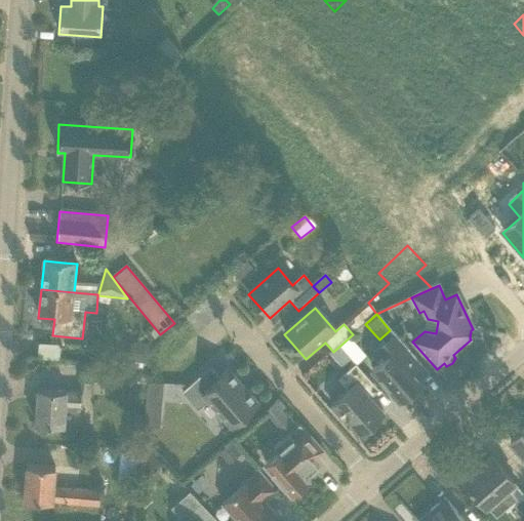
[(422,366),(415,358),(395,335),(375,353),(383,359),(371,370),(400,402),(406,396),(408,398),(411,398),(414,395),(417,392),(418,389),(416,387),(420,384),(411,373),(420,366),(421,367),(422,366)]
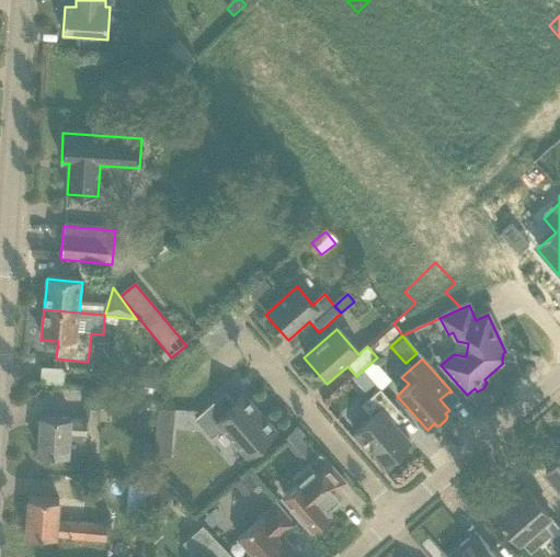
[(370,377),(381,389),(392,379),(374,361),(356,378),(363,385),(370,377)]
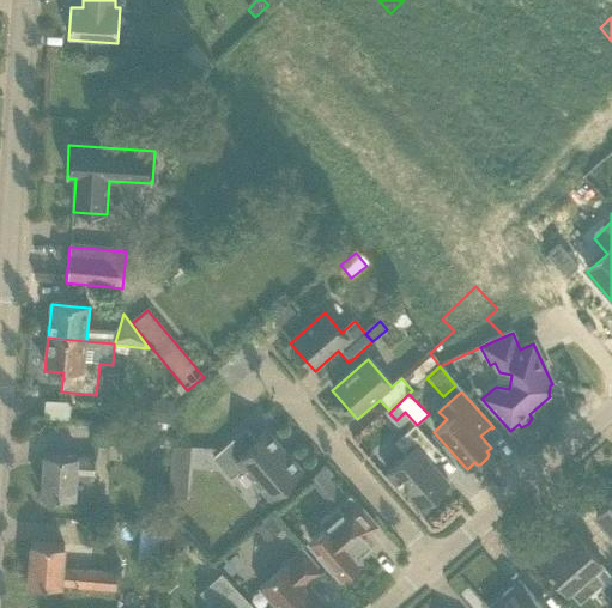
[(96,443),(173,449),(174,432),(97,426),(96,443)]
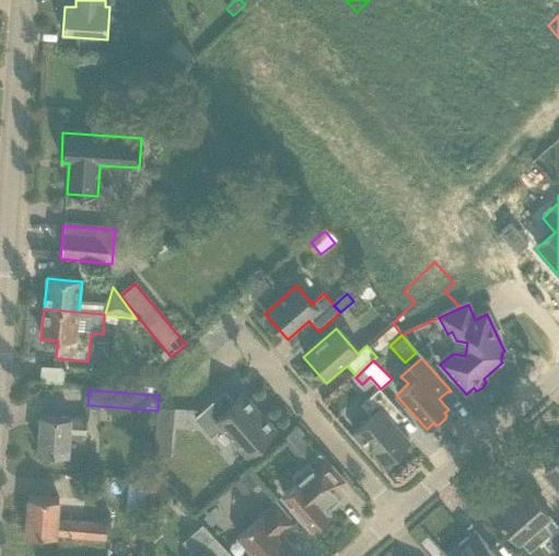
[(409,444),(395,427),(388,420),(399,412),(380,390),(361,406),(371,418),(353,435),(371,454),(373,452),(385,465),(397,455),(402,454),(406,451),(407,447),(409,444)]
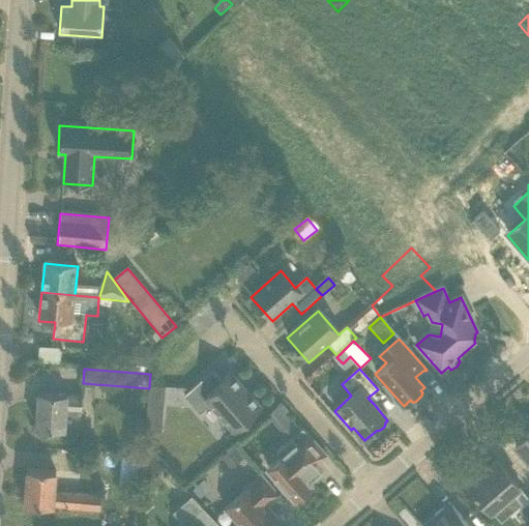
[(210,407),(234,434),(262,409),(231,375),(222,383),(212,373),(184,398),(195,409),(202,403),(208,409),(210,407)]
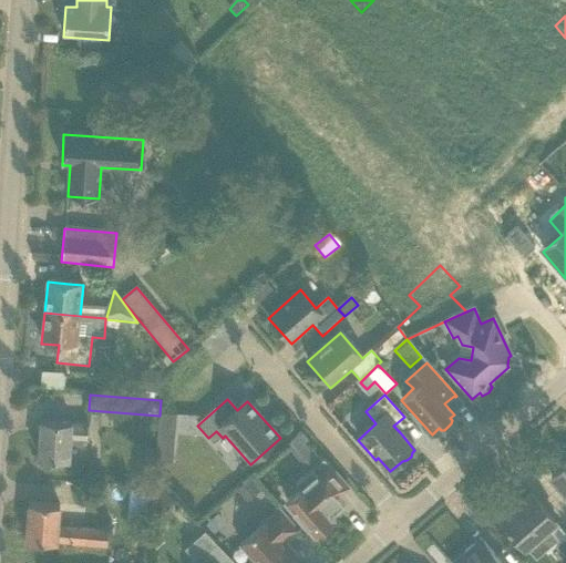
[(178,419),(161,418),(156,466),(174,467),(178,419)]
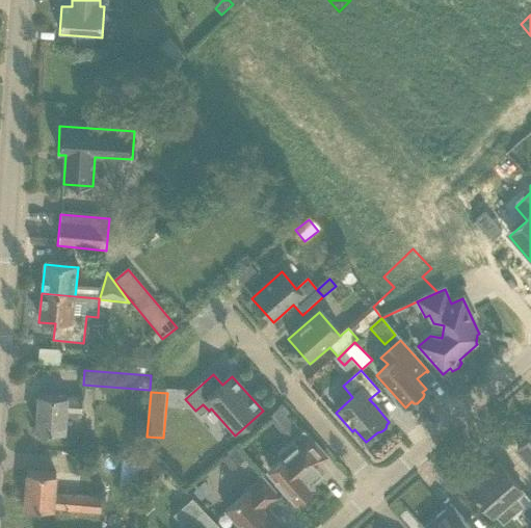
[(35,431),(81,433),(83,399),(37,396),(35,431)]
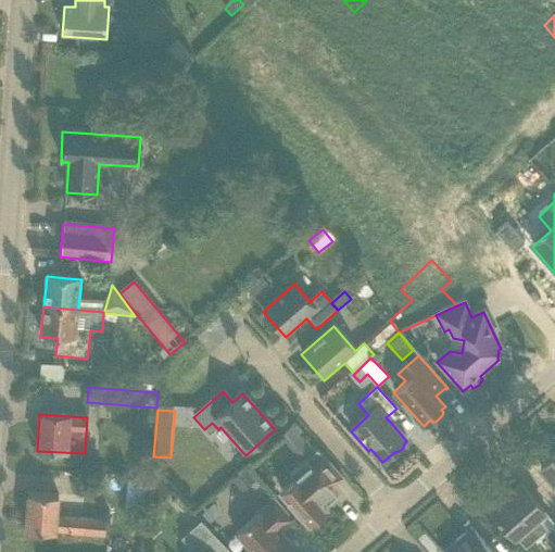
[(299,461),(314,442),(294,427),(279,446),(299,461)]
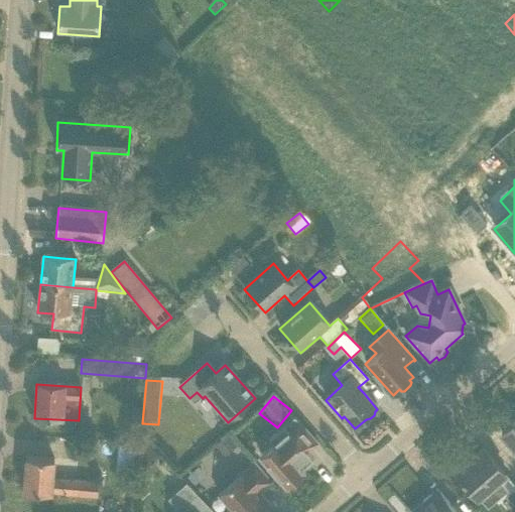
[(317,445),(294,419),(269,442),(273,446),(260,458),(287,489),(305,472),(301,467),(310,459),(307,455),(317,445)]
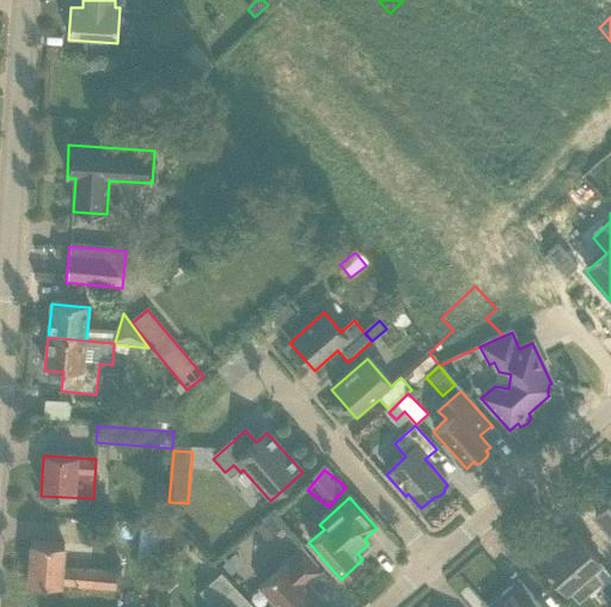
[(156,502),(142,514),(151,522),(164,512),(156,502)]
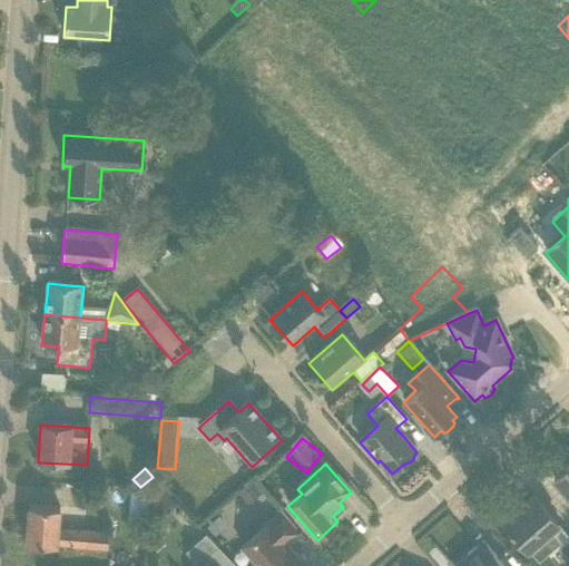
[(555,481),(568,497),(568,471),(567,470),(555,481)]
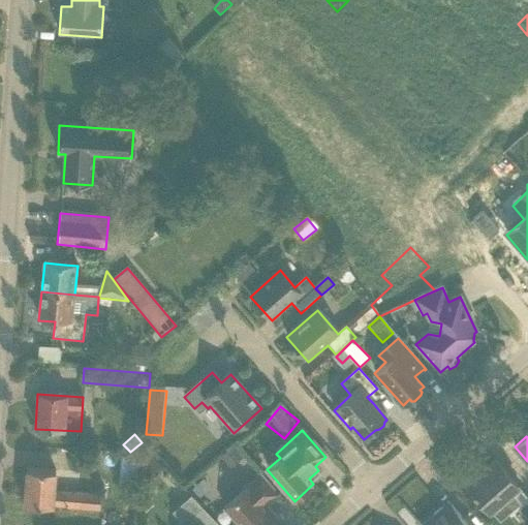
[(121,458),(121,466),(137,467),(137,458),(121,458)]
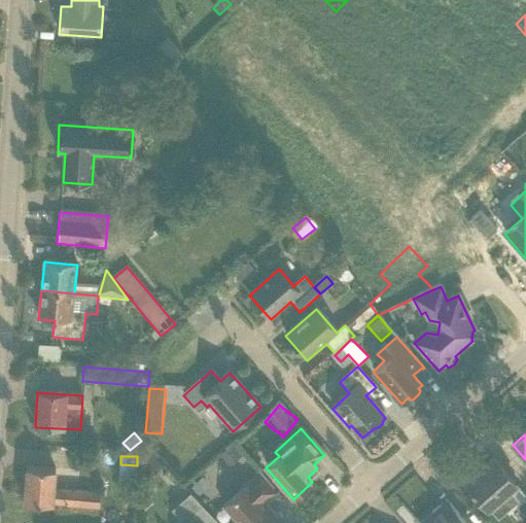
[(69,473),(94,473),(95,457),(69,457),(69,473)]
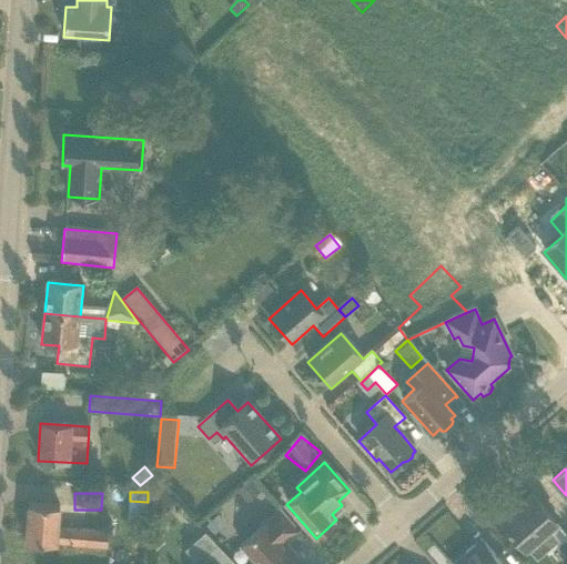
[(532,497),(502,524),(526,553),(557,526),(532,497)]
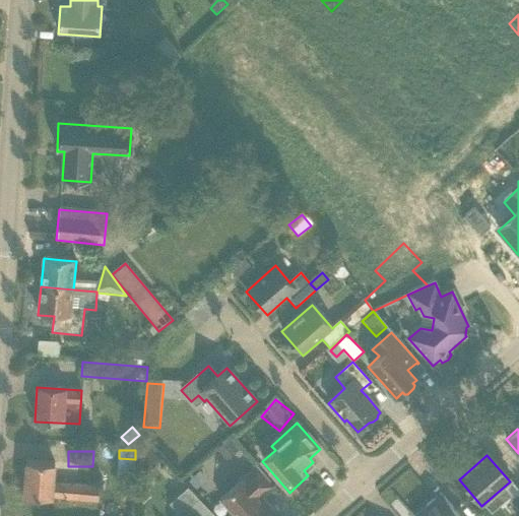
[(23,497),(99,503),(101,489),(54,485),(56,465),(26,463),(23,497)]
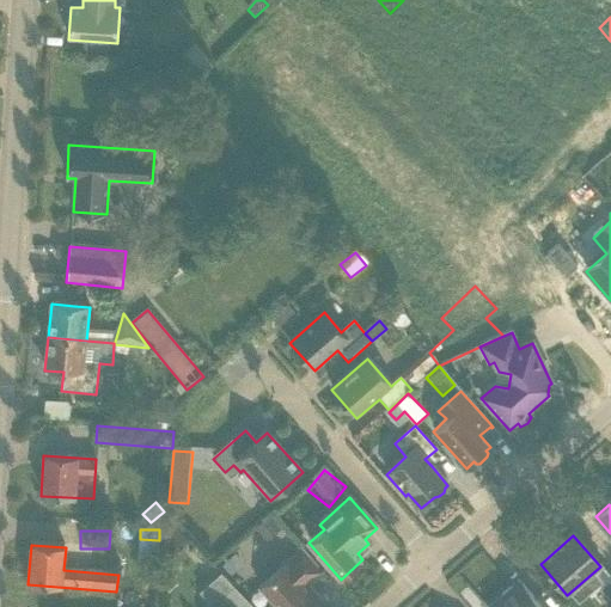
[(319,606),(323,604),(309,587),(323,574),(303,550),(258,589),(273,606),(319,606)]
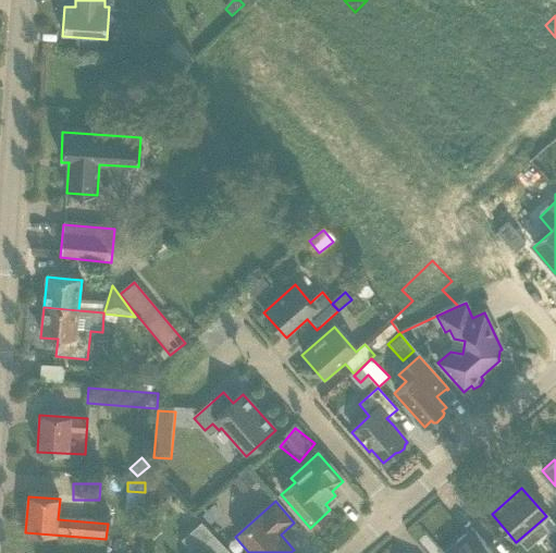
[(491,552),(472,531),(448,552),(491,552)]
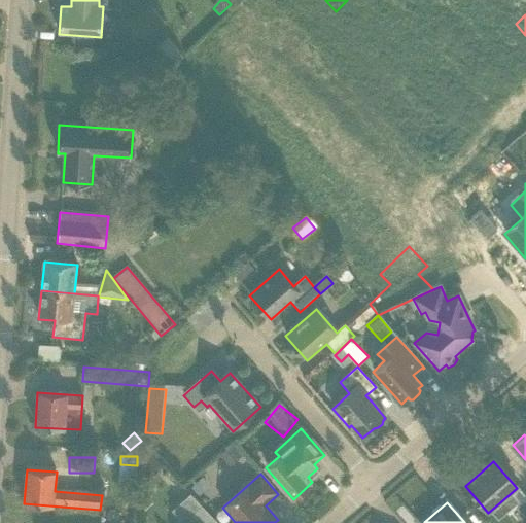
[(216,522),(201,507),(183,522),(216,522)]
